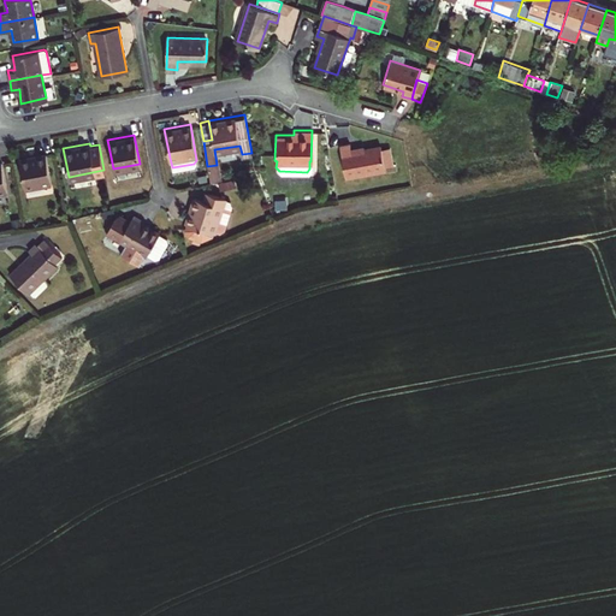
[(348,143),(338,146),(344,177),(383,170),(383,167),(379,149),(379,147),(350,152),(348,143)]
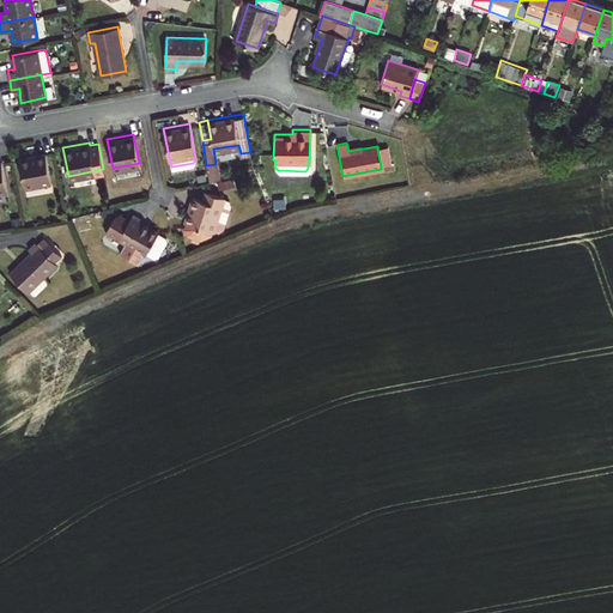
[(377,149),(381,167),(390,165),(387,147),(377,149)]
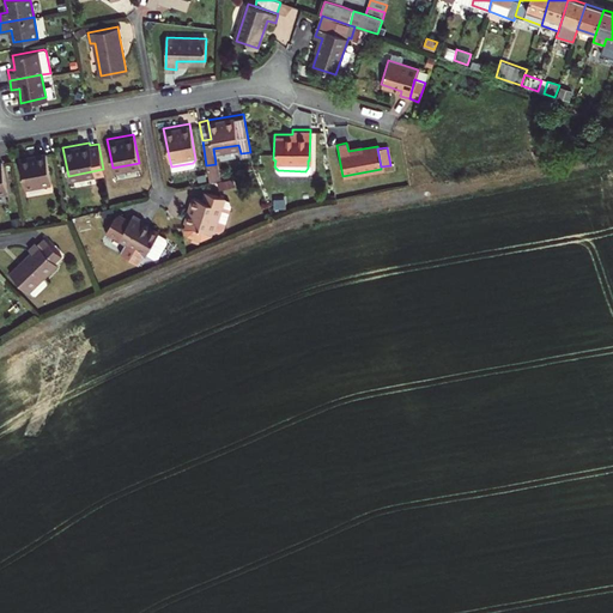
[(46,151),(19,156),(24,184),(50,180),(46,151)]
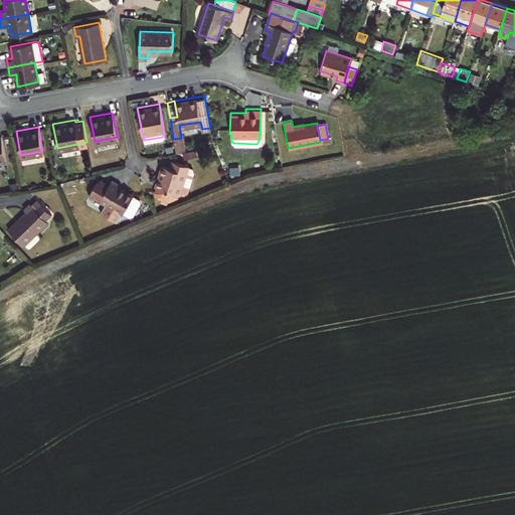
[(196,148),(183,152),(184,157),(197,154),(196,148)]
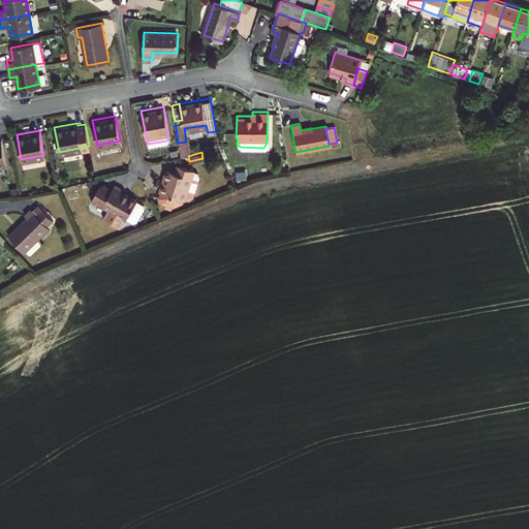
[(191,195),(197,176),(190,174),(192,166),(177,161),(175,169),(166,167),(159,189),(160,189),(159,194),(162,199),(174,203),(182,198),(183,196),(188,197),(191,195)]
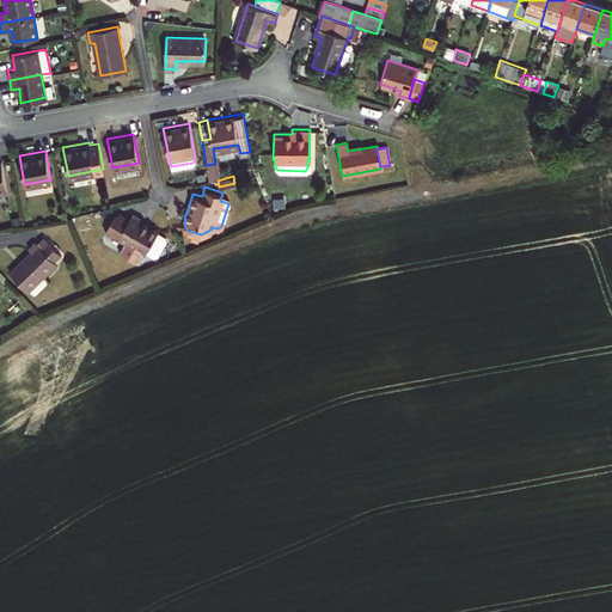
[(105,230),(126,240),(120,251),(139,261),(145,251),(146,251),(154,255),(158,254),(166,238),(165,234),(157,230),(139,220),(140,216),(132,213),(128,218),(117,212),(114,214),(105,230)]
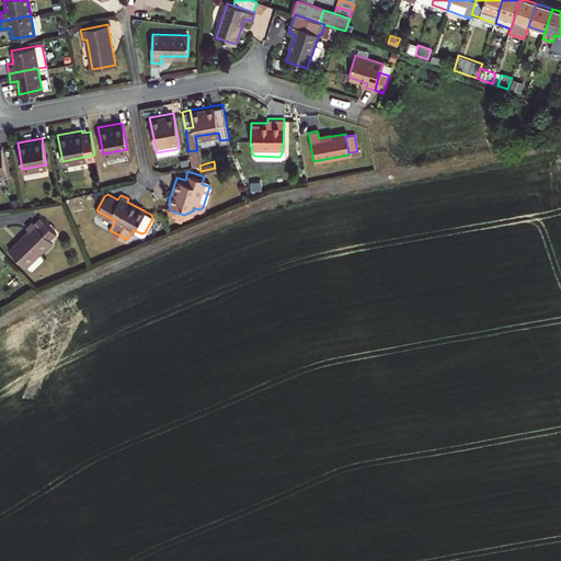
[(30,229),(10,249),(26,265),(53,240),(50,238),(56,231),(41,216),(35,221),(33,220),(26,226),(30,229)]
